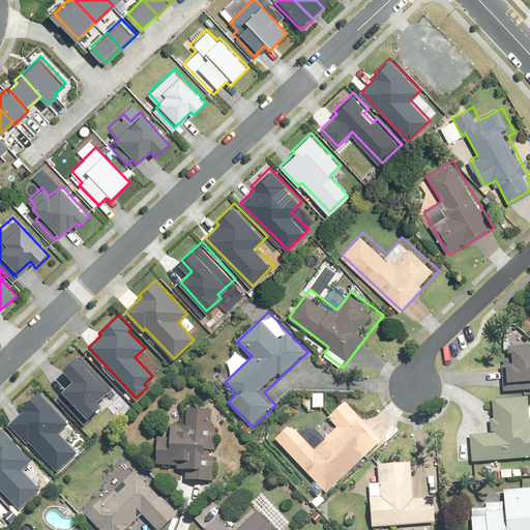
[(529,342),(503,344),(506,388),(529,386),(529,342)]
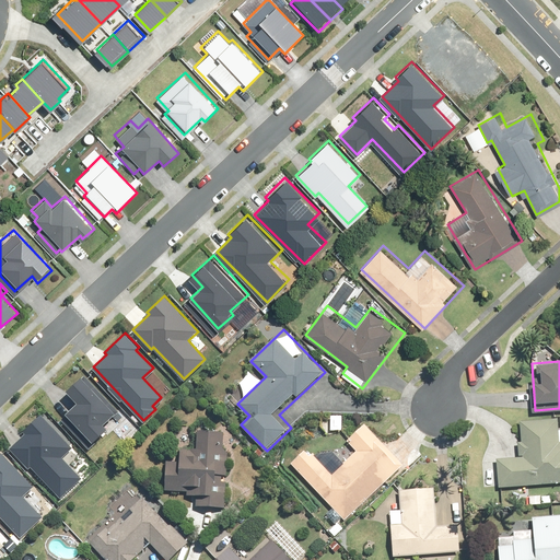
[(66,412),(93,443),(109,428),(105,423),(123,408),(88,370),(66,389),(77,403),(66,412)]
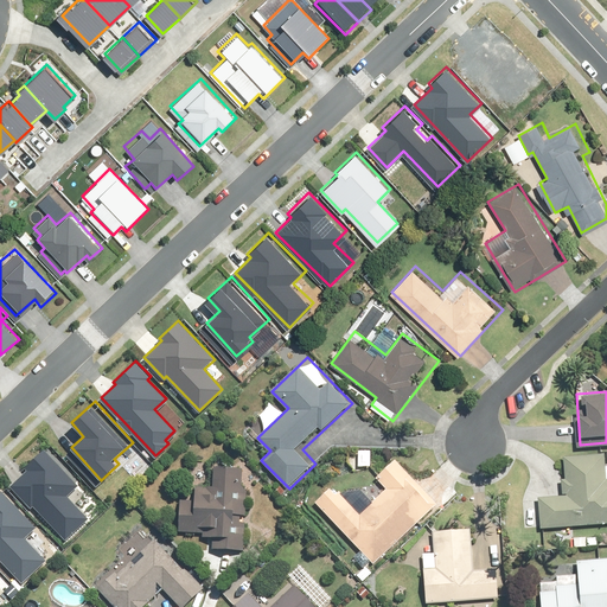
[(37,504),(66,537),(89,517),(68,493),(78,484),(46,448),(25,467),(29,472),(10,487),(31,510),(37,504)]
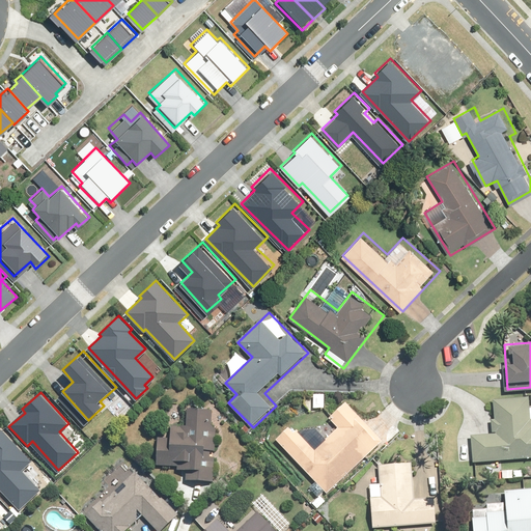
[(472,432),(473,459),(530,457),(530,421),(530,395),(493,396),(494,431),(472,432)]
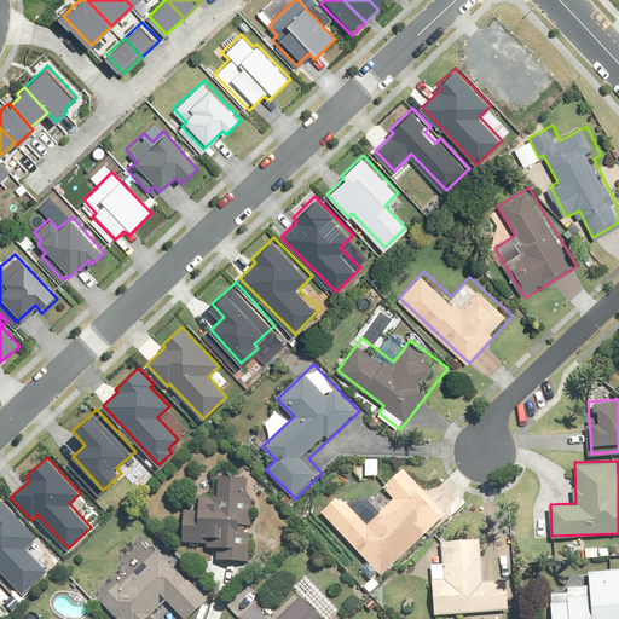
[(441,514),(417,489),(399,470),(380,489),(382,491),(389,499),(364,524),(346,504),(342,501),(337,505),(331,499),(318,513),(377,576),(428,527),(441,514)]
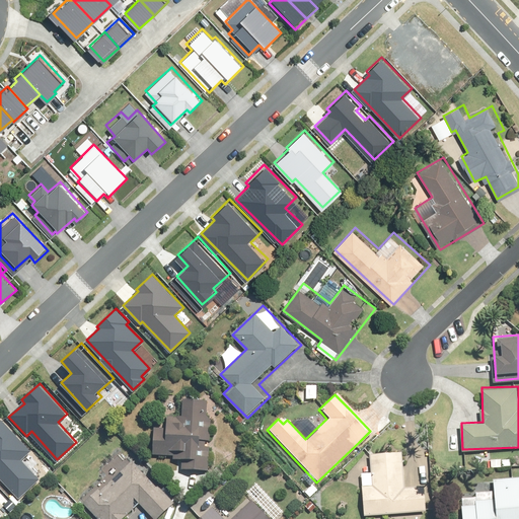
[(202,416),(202,408),(203,403),(177,401),(176,417),(163,417),(163,418),(160,428),(150,428),(148,455),(169,456),(169,460),(178,460),(177,469),(202,471),(205,471),(205,469),(206,445),(206,440),(207,422),(202,416)]
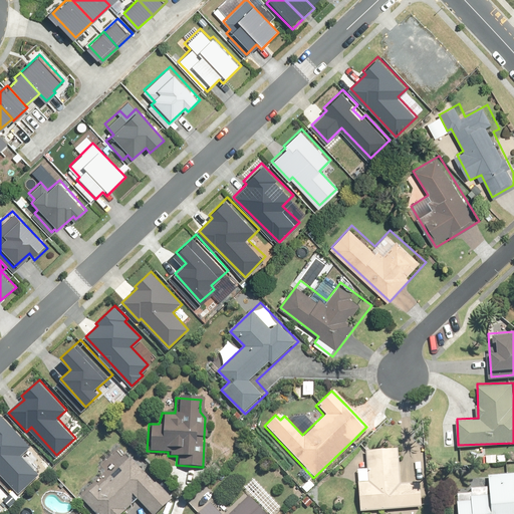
[(231,417),(235,421),(239,416),(235,412),(231,417)]
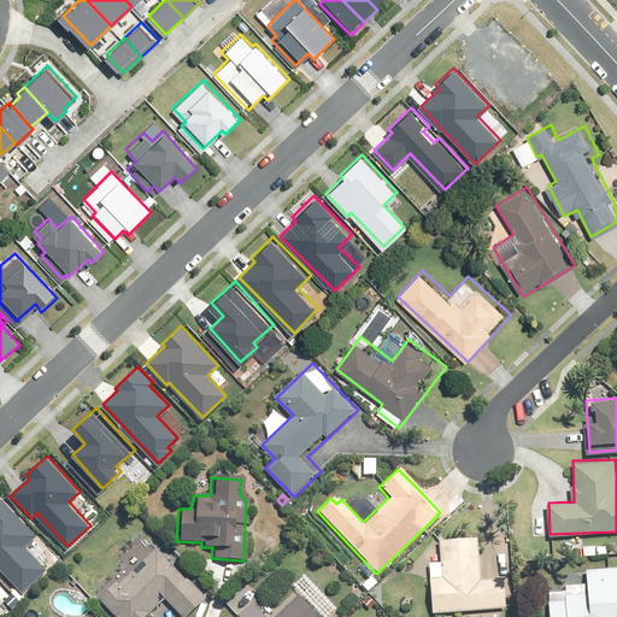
[(0,563),(23,588),(45,568),(23,544),(34,534),(1,498),(0,498),(0,563)]
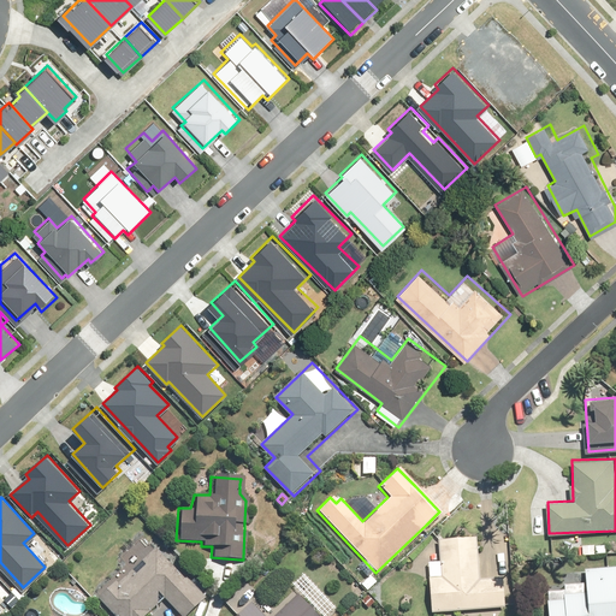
[(432,573),(433,609),(510,608),(509,579),(483,579),(481,533),(443,534),(444,573),(432,573)]
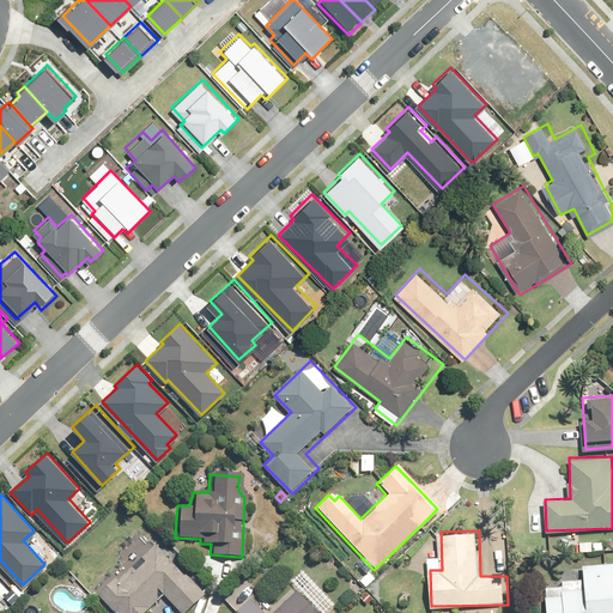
[(177,612),(180,612),(199,596),(152,545),(145,552),(143,554),(114,580),(113,578),(97,592),(95,594),(111,612),(140,612),(153,601),(161,594),(177,612)]
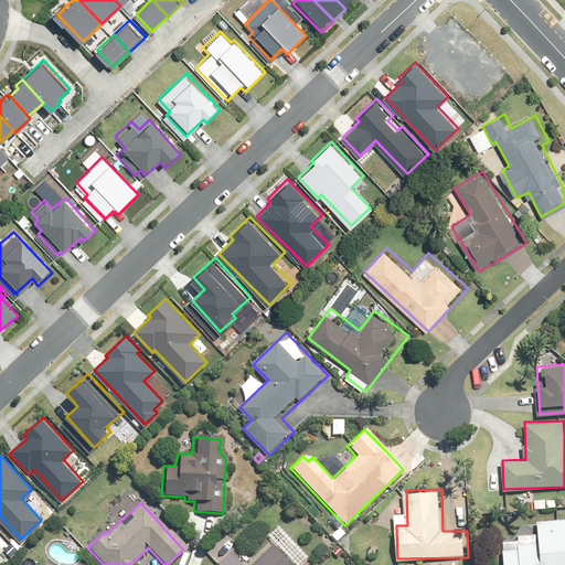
[(504,534),(504,564),(564,564),(564,516),(539,519),(539,533),(504,534)]
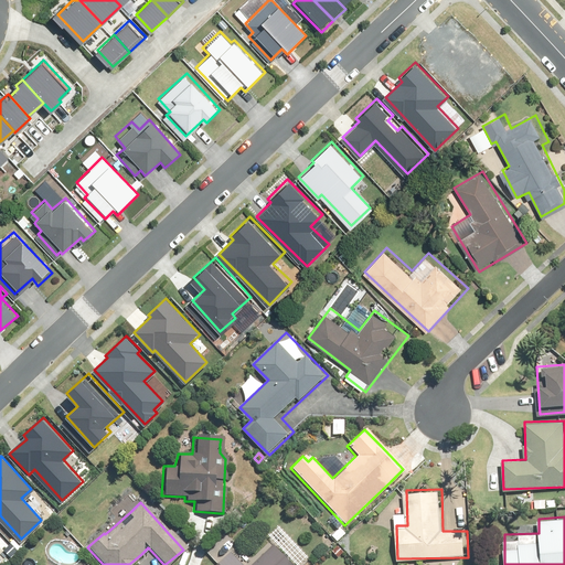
[(266,536),(292,564),(295,564),(304,557),(275,528),(266,536)]
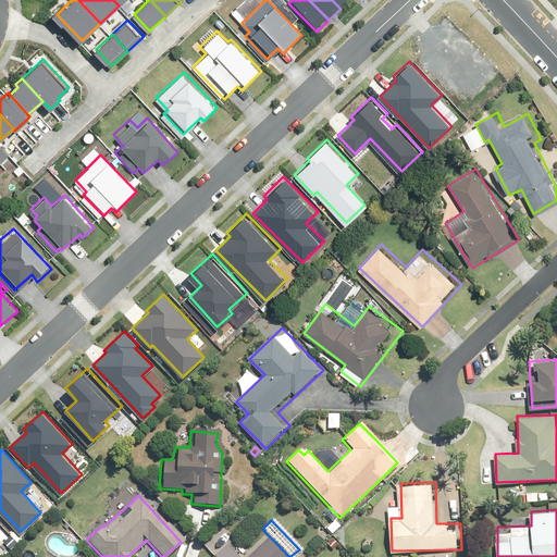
[(325,528),(331,534),(339,527),(334,520),(325,528)]
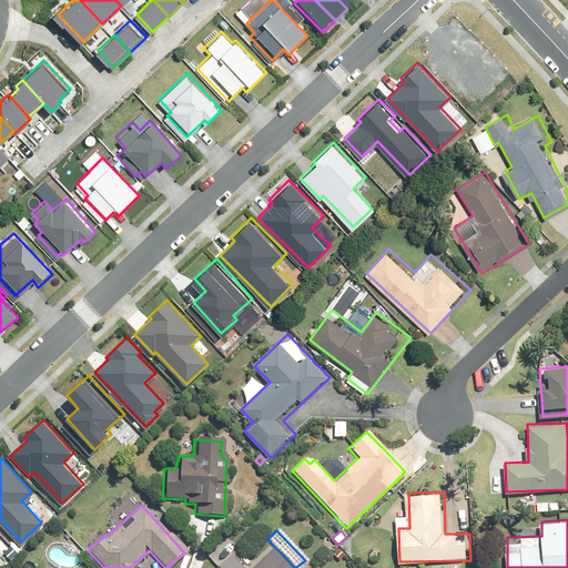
[(288,567),(271,548),(250,567),(240,567),(229,556),(216,567),(215,567),(288,567)]
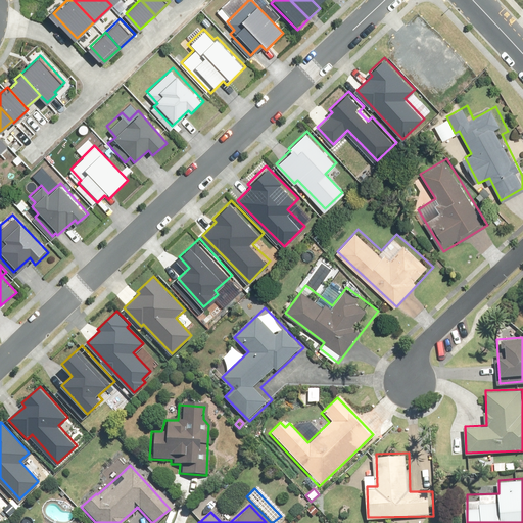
[(305,511),(311,517),(317,512),(311,506),(305,511)]
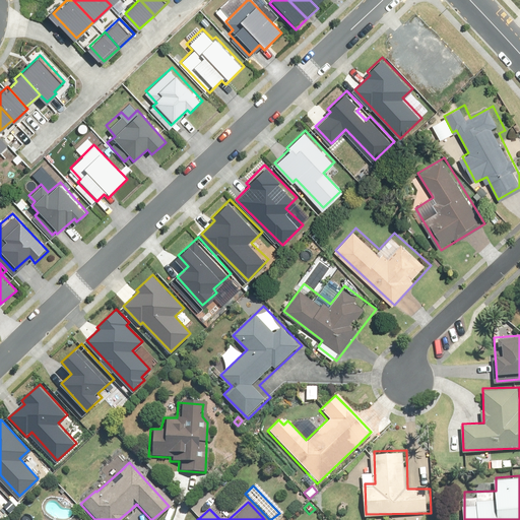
[(335,511),(340,513),(343,510),(343,505),(338,504),(335,506),(335,511)]
